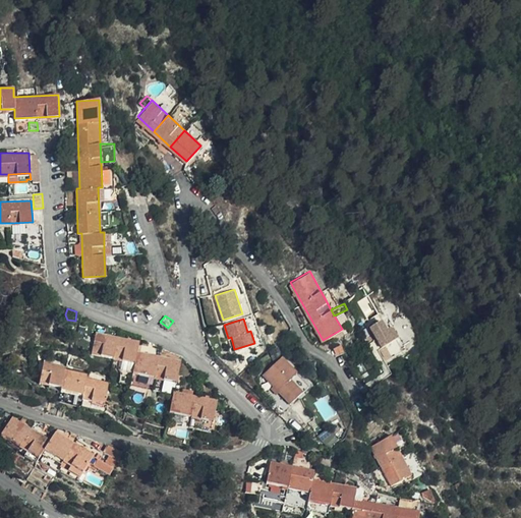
[(377,338),(382,347),(397,340),(393,332),(393,331),(393,330),(392,330),(391,330),(390,330),(390,331),(387,332),(382,322),(371,327),(377,338)]
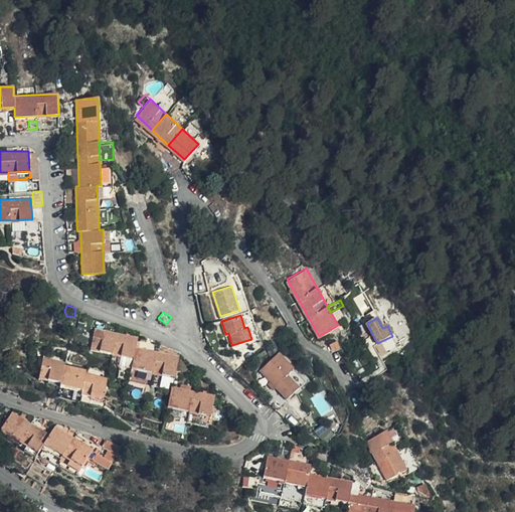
[(90,348),(112,353),(117,332),(95,327),(90,348)]
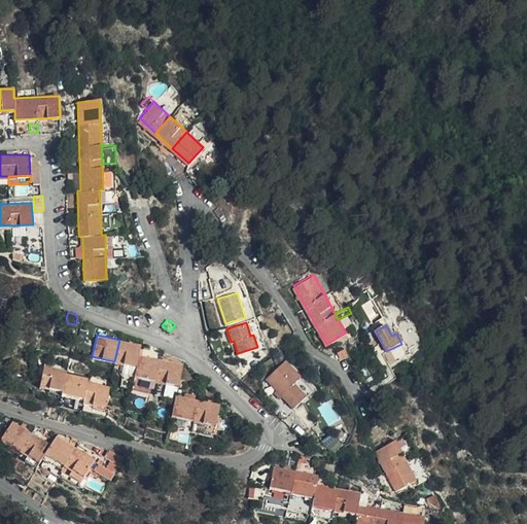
[(119,340),(114,361),(136,365),(134,376),(178,385),(179,378),(182,363),(138,354),(140,344),(119,340)]
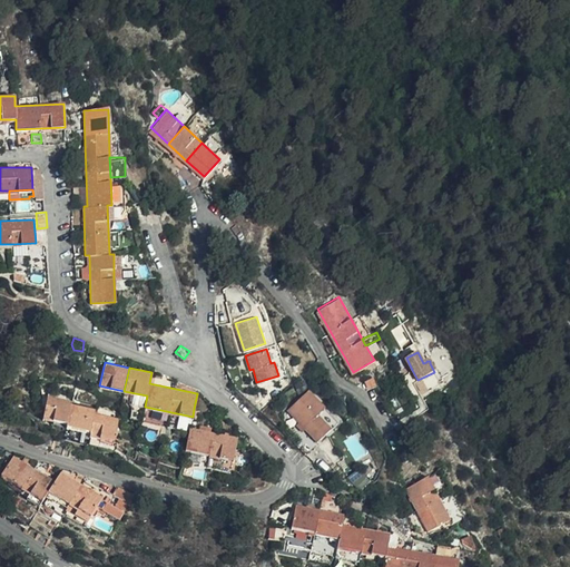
[(298,421),(304,428),(316,441),(330,428),(317,413),(324,408),(307,390),(287,409),(298,421)]
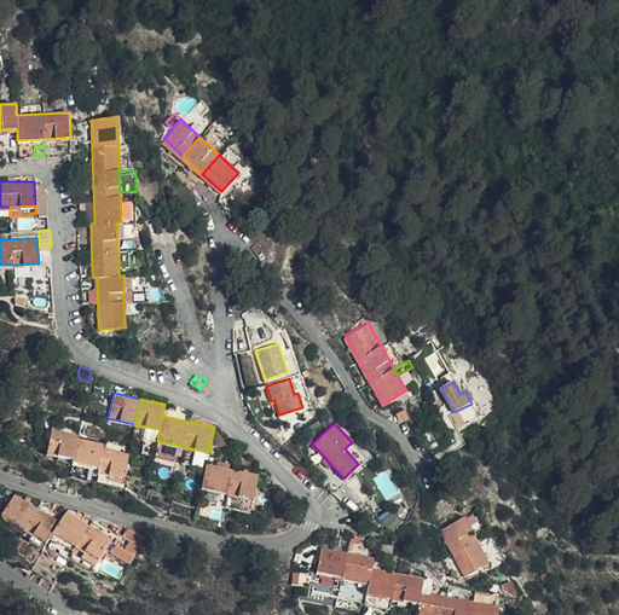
[(123,477),(128,453),(102,447),(103,442),(76,437),(77,435),(52,429),(46,454),(71,459),(71,463),(98,468),(97,473),(123,477)]
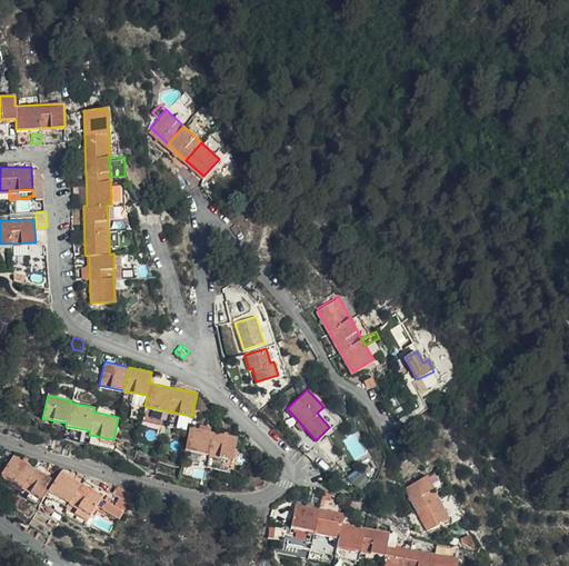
[(317,413),(329,427),(336,421),(323,407),(317,413)]
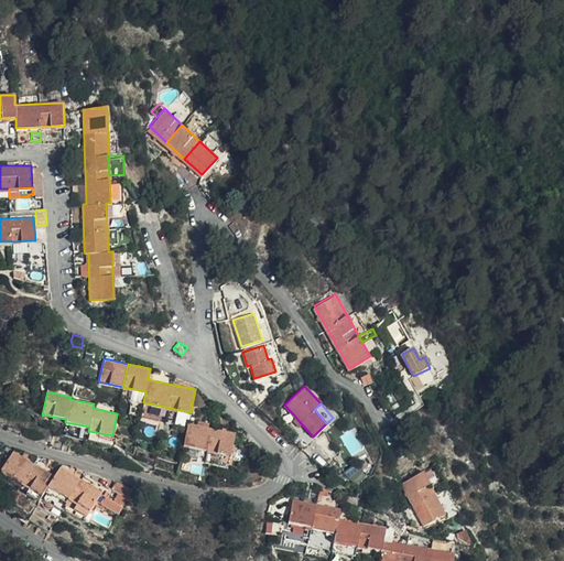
[(299,425),(301,423),(295,417),(292,419),(299,425)]
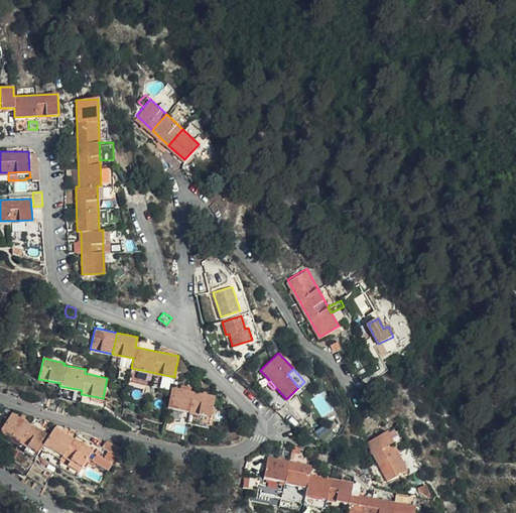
[(214,395),(190,390),(181,388),(171,386),(167,407),(210,416),(214,395)]
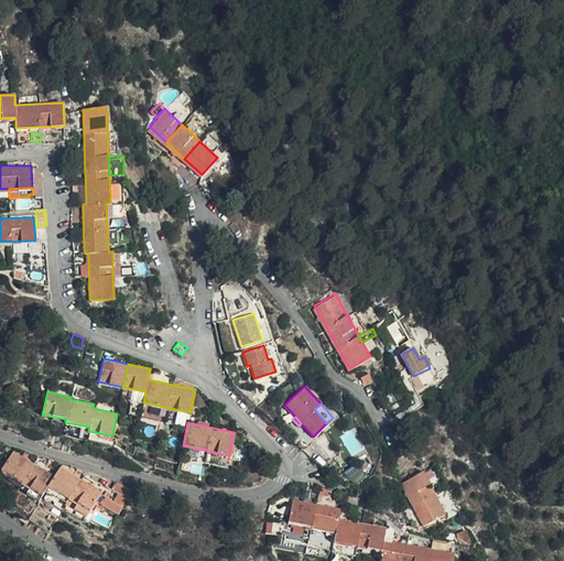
[(30,451),(25,449),(21,456),(25,459),(31,451),(30,451)]
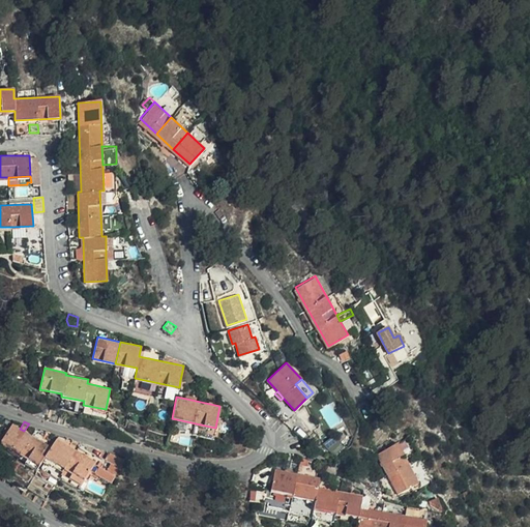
[(64,468),(83,480),(94,462),(56,438),(50,447),(24,431),(20,429),(11,423),(0,442),(20,455),(35,464),(38,466),(45,457),(46,457),(64,468)]
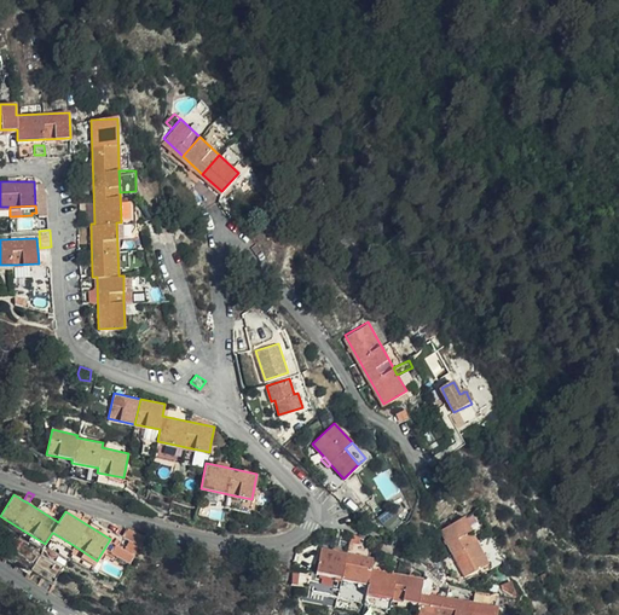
[(489,561),(464,515),(441,527),(466,572),(489,561)]
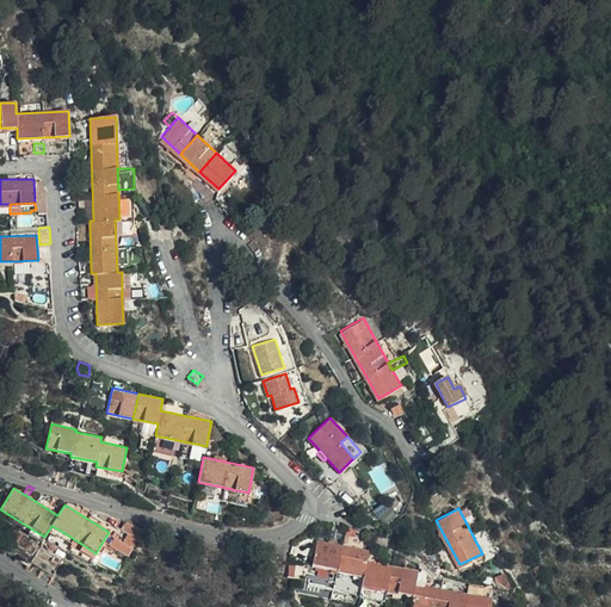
[(137,537),(142,527),(127,521),(122,528),(137,537)]
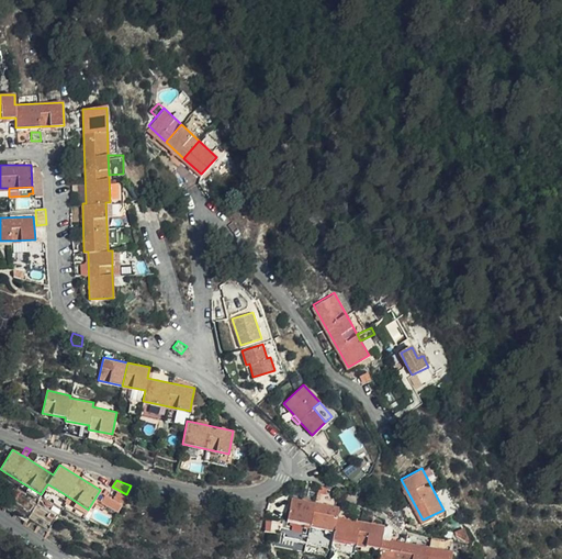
[(36,494),(37,492),(21,482),(19,484),(36,494)]
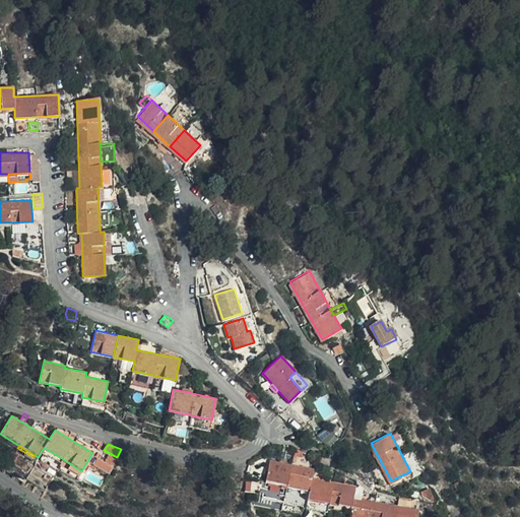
[(53,457),(61,462),(63,459),(45,448),(42,453),(51,459),(53,457)]
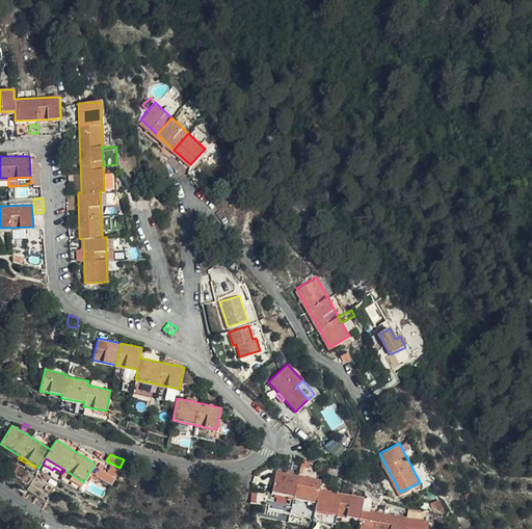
[(110,484),(114,477),(99,468),(95,475),(110,484)]
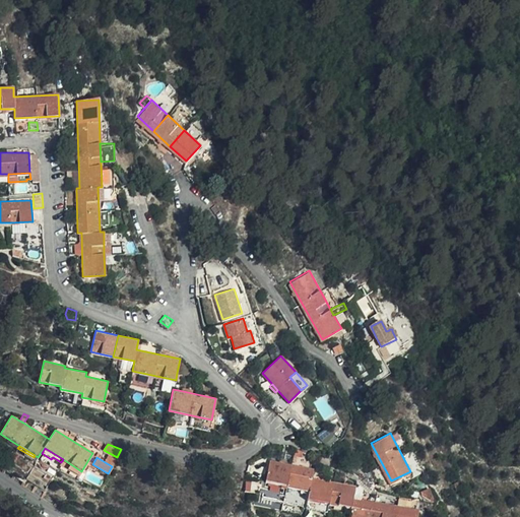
[(59,464),(78,475),(81,471),(63,459),(61,462),(59,464)]
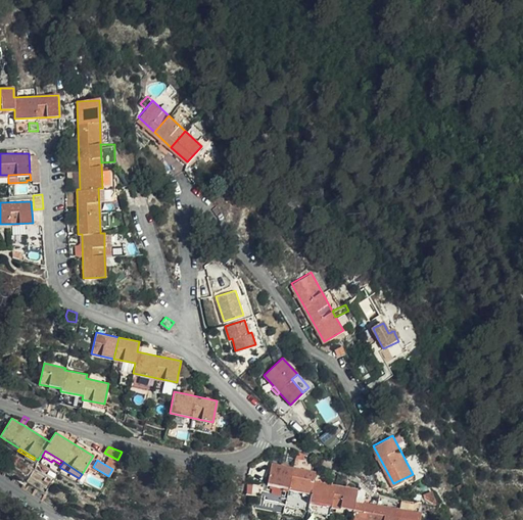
[(418,519),(420,514),(398,509),(354,500),(357,489),(314,480),(316,471),(271,462),(267,483),(311,492),(308,502),(352,510),(350,519),(418,519)]
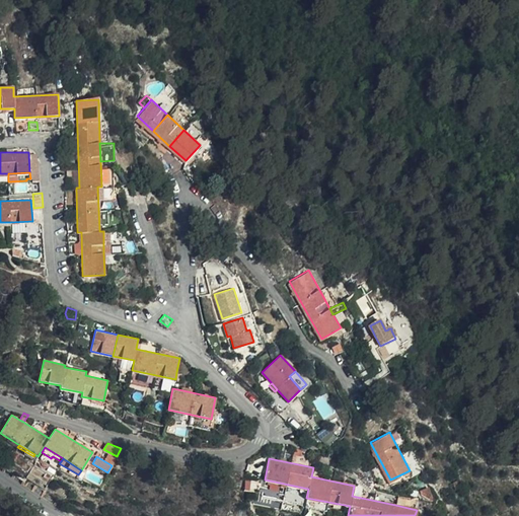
[(395,505),(417,510),(419,498),(397,494),(395,505)]
